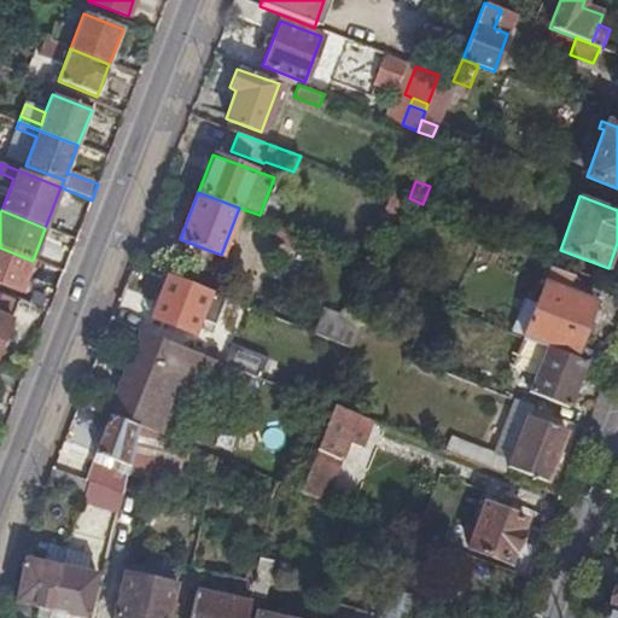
[(298,231),(280,223),(274,238),(292,245),(298,231)]
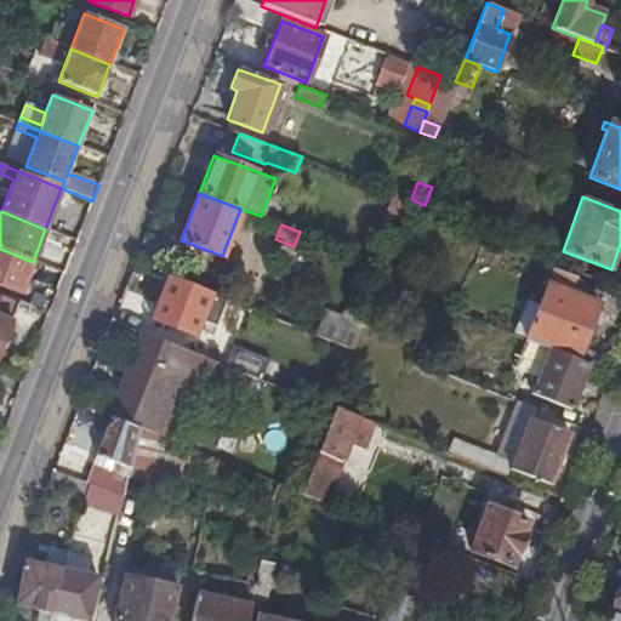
[(0,286),(21,295),(33,262),(0,249),(0,286)]
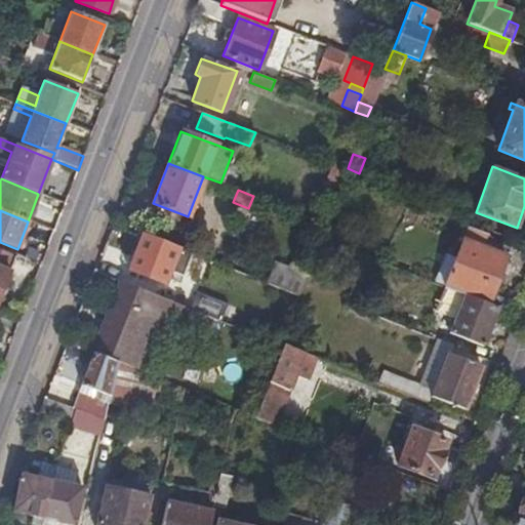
[(323,232),(326,225),(319,221),(317,229),(323,232)]
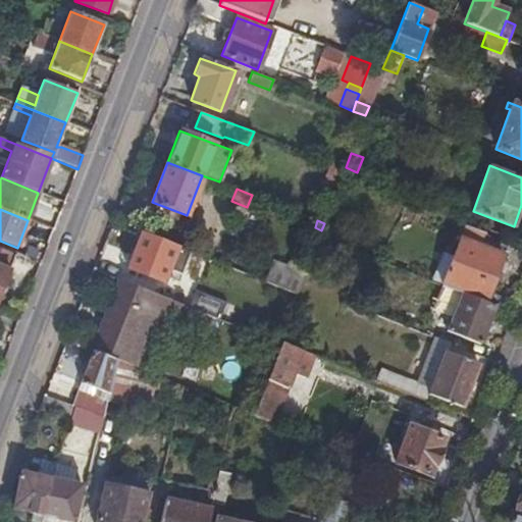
[(462,293),(484,302),(503,255),(499,254),(479,246),(482,240),(484,233),(465,225),(442,285),(462,293)]
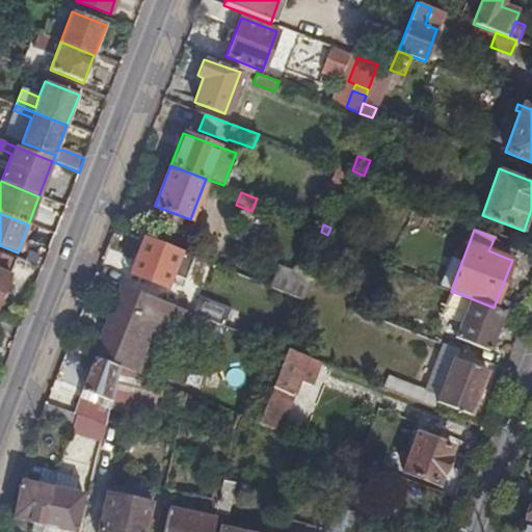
[(191,257),(142,238),(129,272),(165,287),(170,272),(184,277),(191,257)]
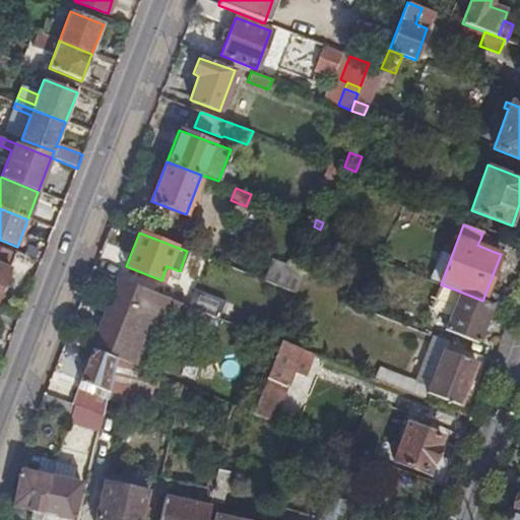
[(477,245),(497,253),(500,246),(480,239),(477,245)]
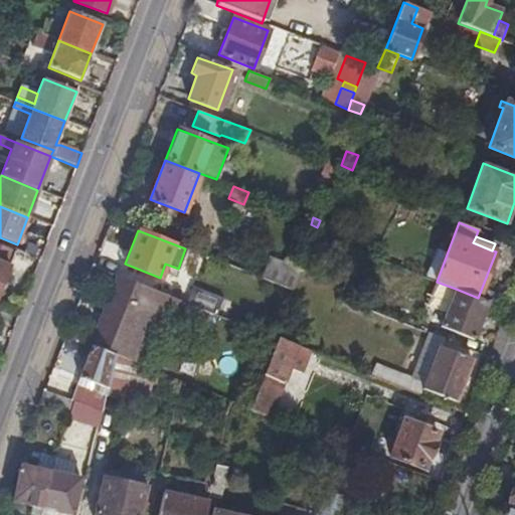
[(0,287),(14,250),(0,244),(0,287)]
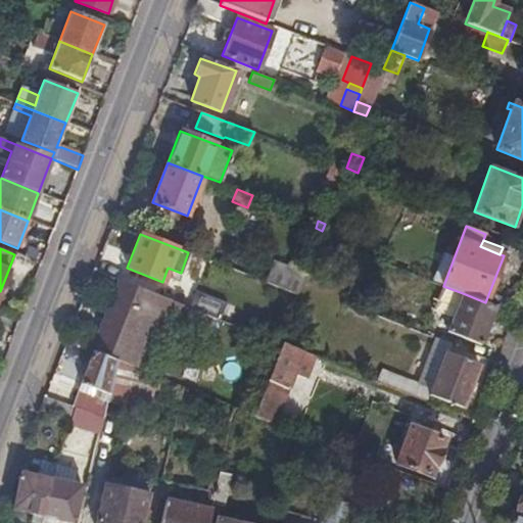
[(276,260),(268,283),(297,295),(306,272),(276,260)]
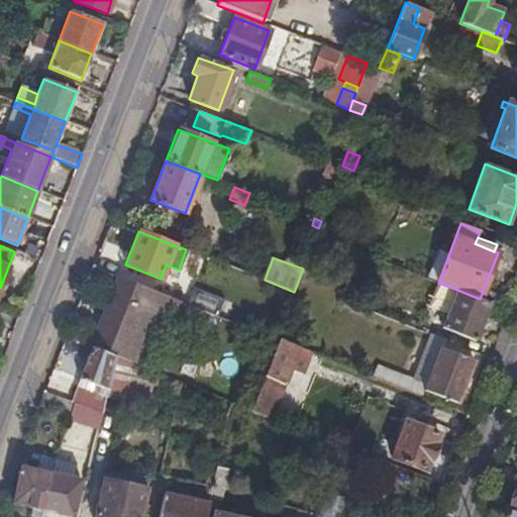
[(92,347),(116,357),(131,364),(152,311),(173,319),(180,301),(119,278),(92,347)]
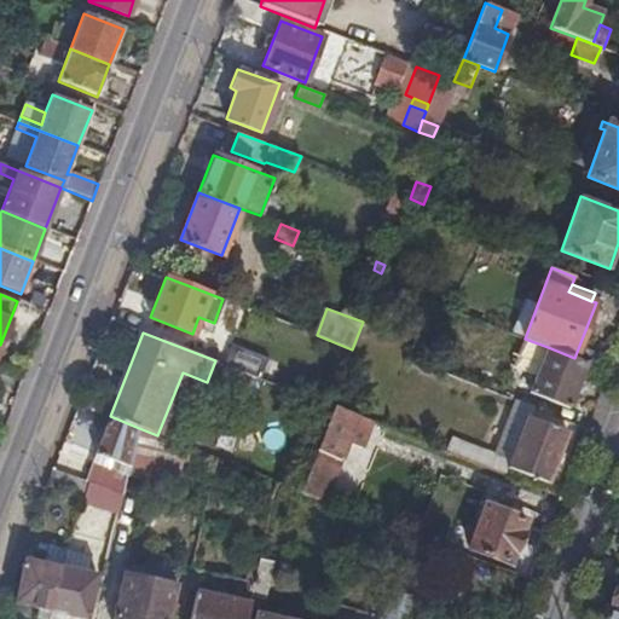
[(541,365),(548,347),(525,339),(513,368),(537,376),(538,374),(528,370),(531,362),(541,365)]
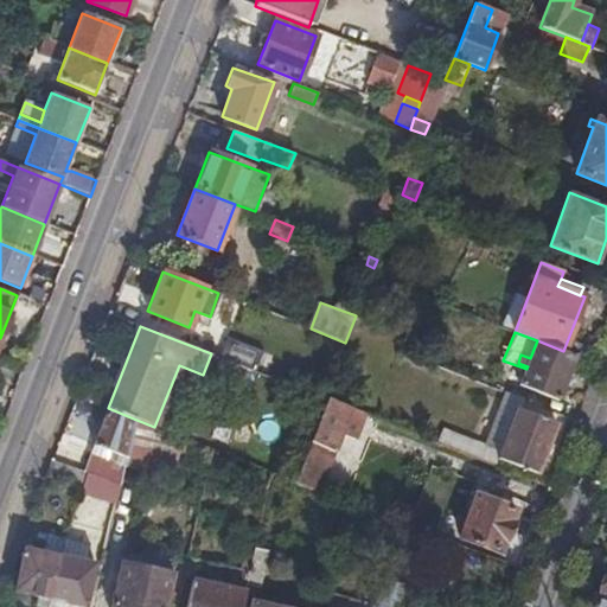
[(227,338),(219,357),(255,371),(261,351),(227,338)]
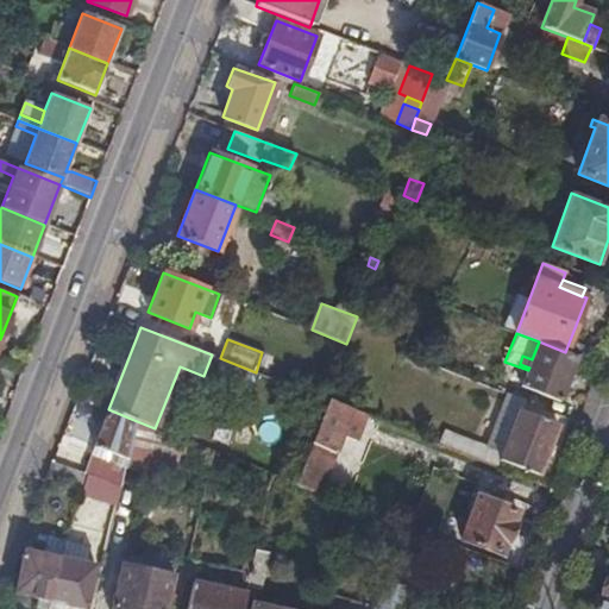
[(556,413),(578,357),(565,352),(539,341),(532,359),(522,356),(520,364),(529,368),(528,370),(521,385),(523,387),(519,399),(523,401),(556,413)]
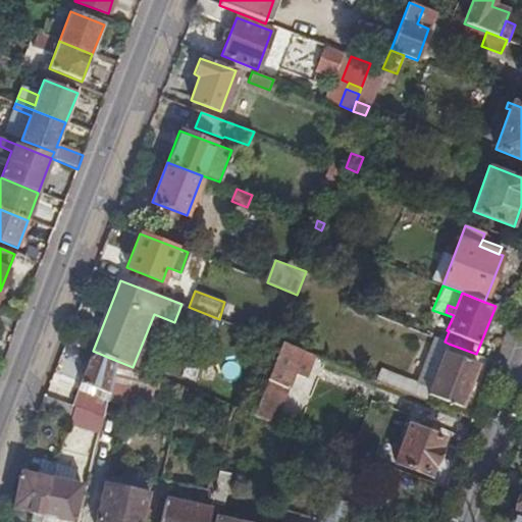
[(447,351),(449,344),(445,342),(436,338),(434,346),(433,346),(418,383),(414,394),(427,399),(429,395),(462,408),(478,364),(447,351)]
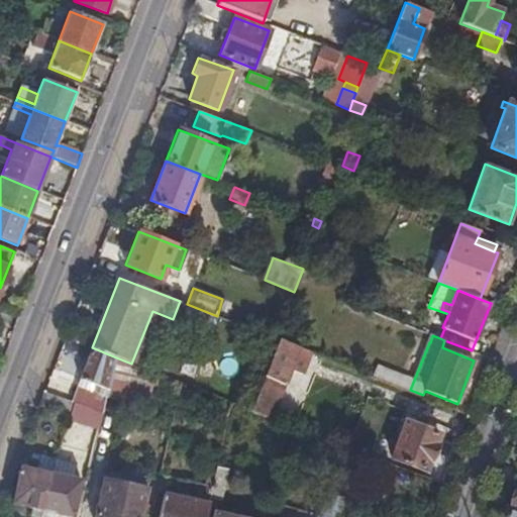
[(303,374),(311,352),(279,340),(253,411),(273,419),(290,369),(303,374)]
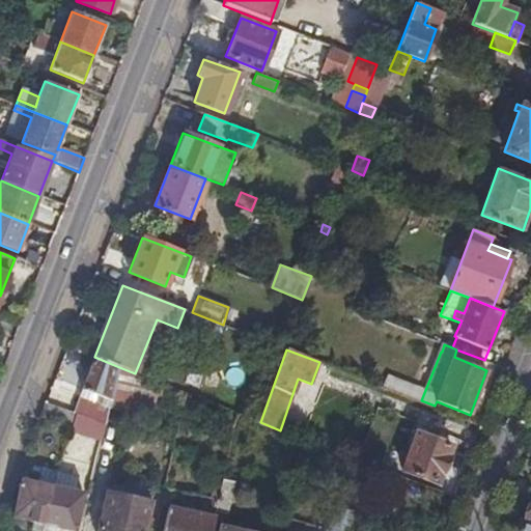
[(72,413),(105,424),(110,403),(119,367),(94,357),(92,357),(81,389),(102,397),(101,402),(78,395),(72,413)]
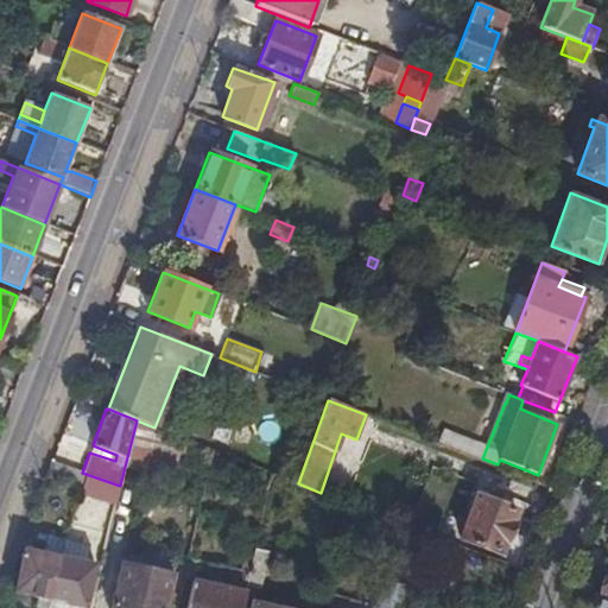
[(126,462),(165,470),(173,436),(154,428),(137,420),(126,462)]
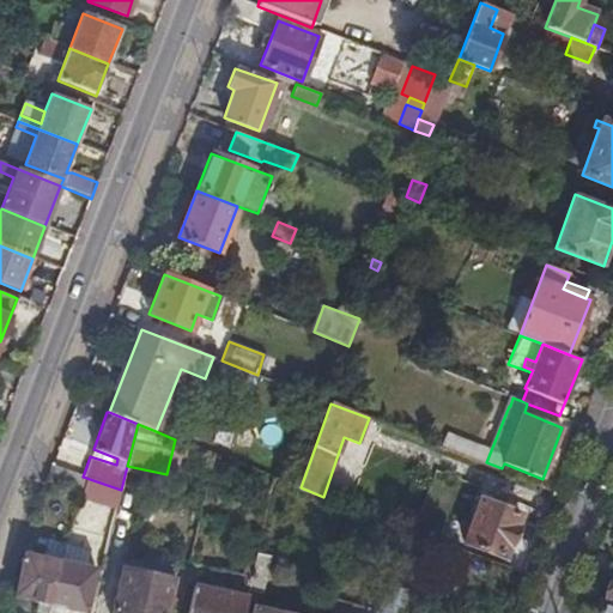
[(442,445),(486,462),(491,450),(447,434),(442,445)]
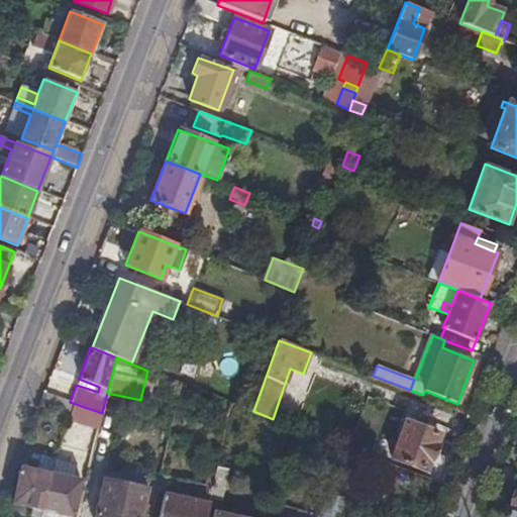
[(160,400),(170,379),(147,371),(140,400),(160,400)]
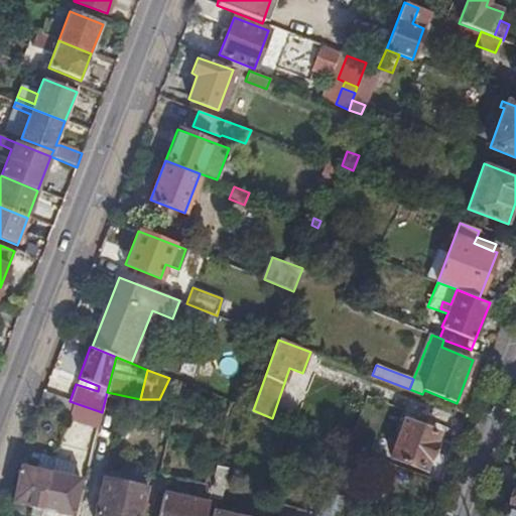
[(438,433),(404,421),(390,459),(424,472),(438,433)]
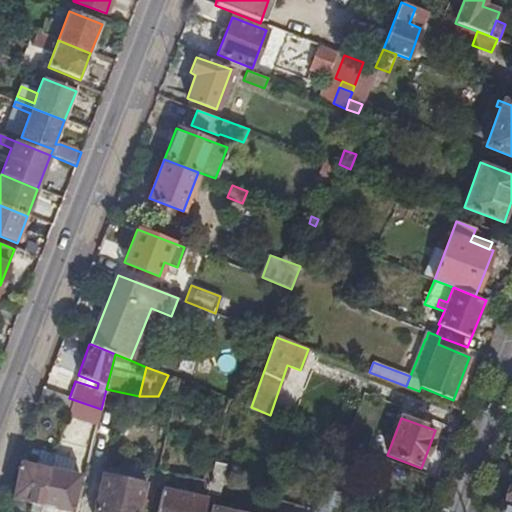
[(34,465),(50,469),(53,453),(38,450),(34,465)]
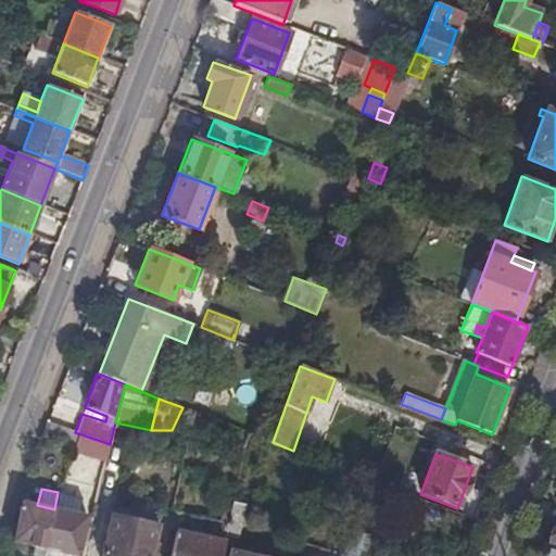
[(54,509),(77,514),(80,497),(58,492),(54,509)]
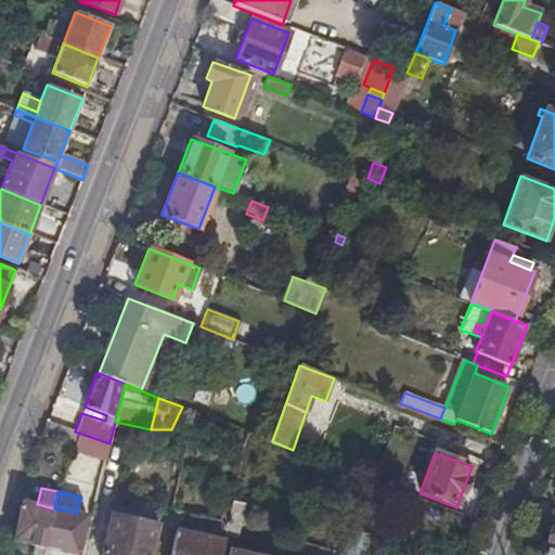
[(31,547),(44,550),(50,528),(54,508),(37,504),(21,501),(11,541),(31,545),(31,547)]
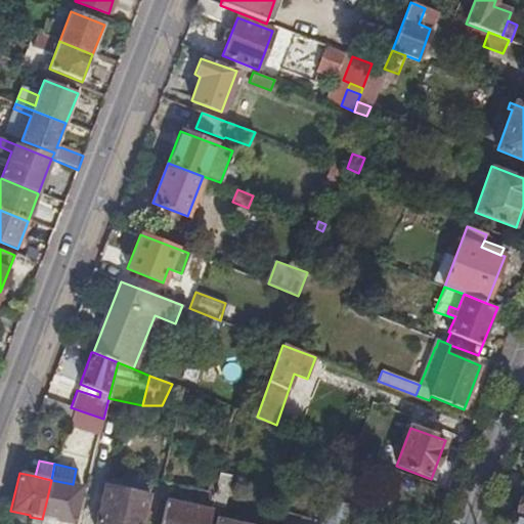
[(215,493),(213,505),(221,507),(228,479),(219,477),(215,493)]
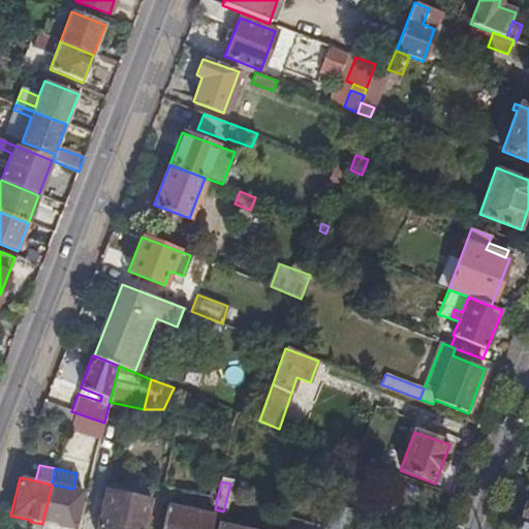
[(48,503),(42,524),(52,526),(53,524),(71,528),(81,491),(73,489),(52,485),(48,503)]
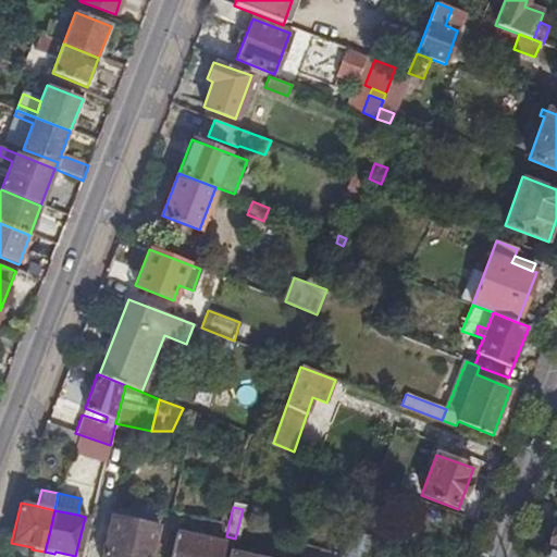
[(170,556),(220,556),(226,536),(229,524),(215,521),(212,533),(219,535),(217,540),(176,531),(170,556)]
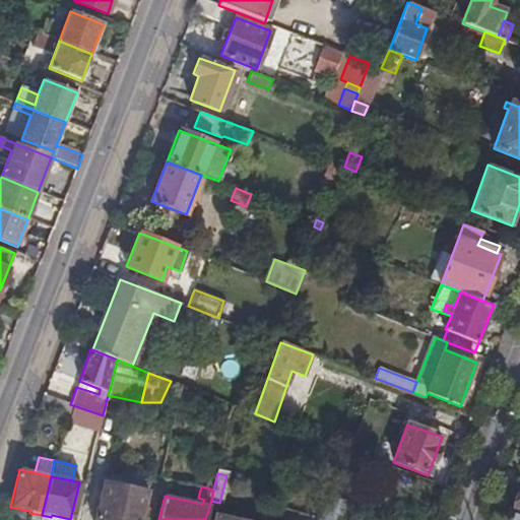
[(140,519),(145,498),(103,488),(95,519),(140,519)]
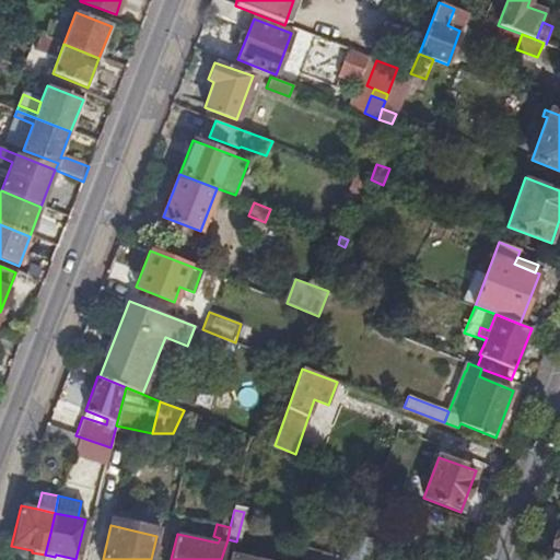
[(559,559),(559,527),(548,559),(559,559)]
